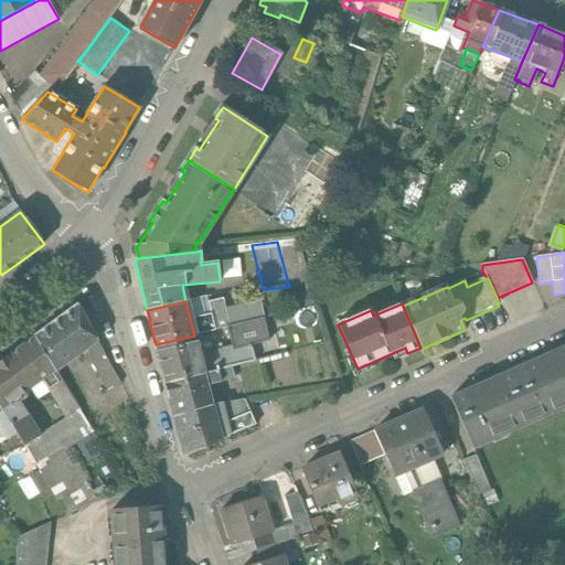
[(78,305),(34,337),(55,371),(64,365),(86,349),(94,363),(106,355),(78,305)]
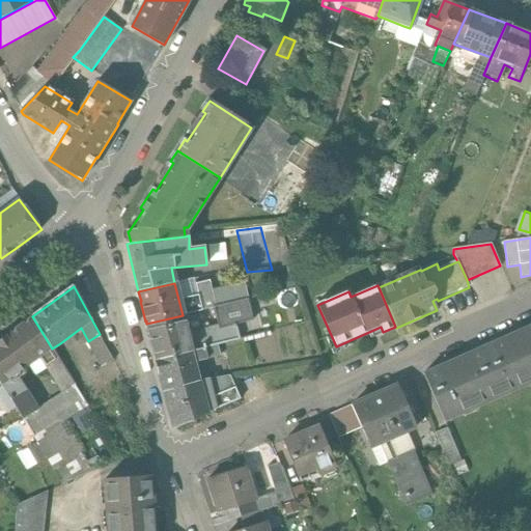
[(183,315),(146,324),(156,360),(191,352),(183,315)]
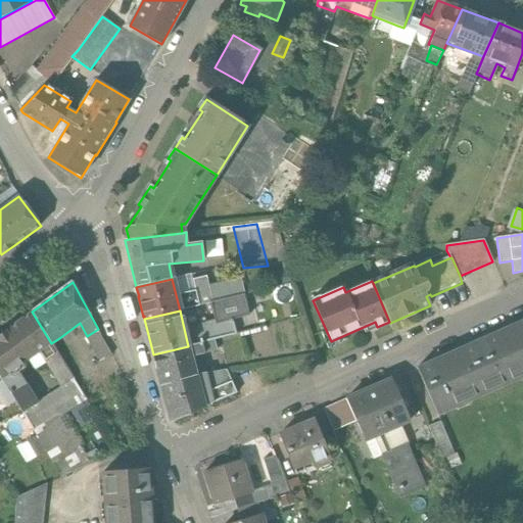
[(32,312),(5,331),(26,362),(41,350),(49,362),(64,386),(74,380),(51,343),(32,312)]
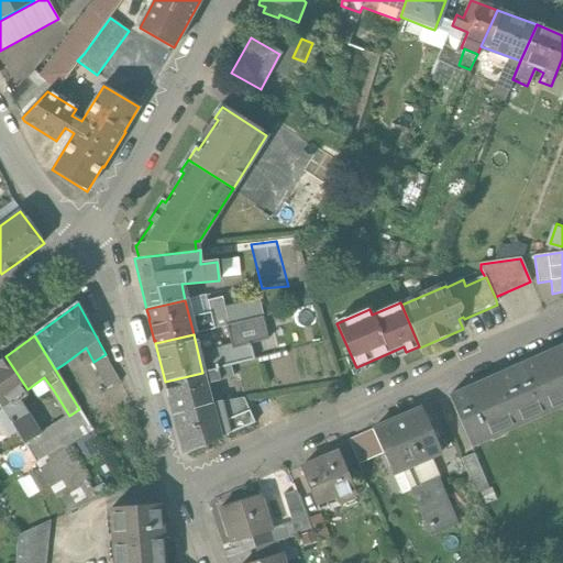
[(244,346),(211,355),(216,371),(231,367),(244,364),(241,353),(246,351),(244,346)]
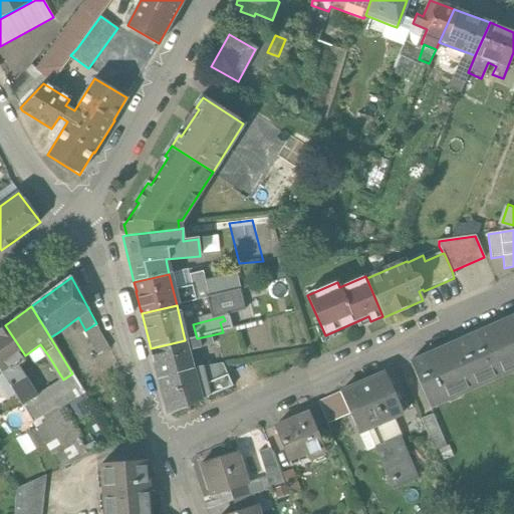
[(513,316),(411,362),(430,407),(513,368),(513,316)]
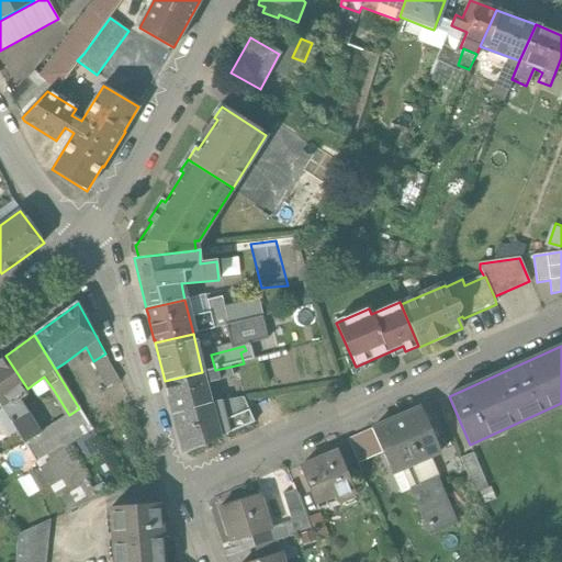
[(105,353),(93,361),(109,389),(120,382),(105,353)]
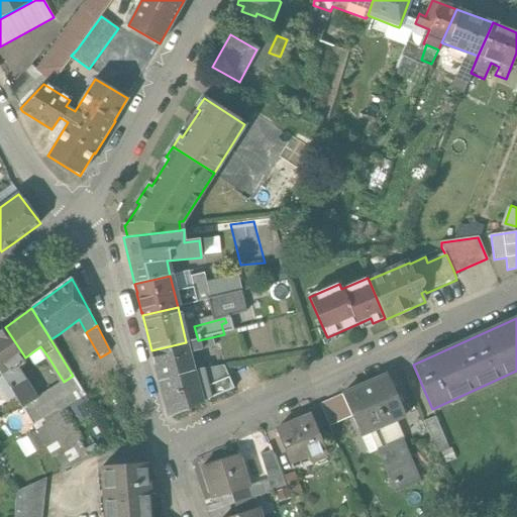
[(5,327),(0,330),(0,372),(2,375),(14,396),(21,408),(36,399),(18,371),(15,370),(12,366),(25,357),(5,327)]
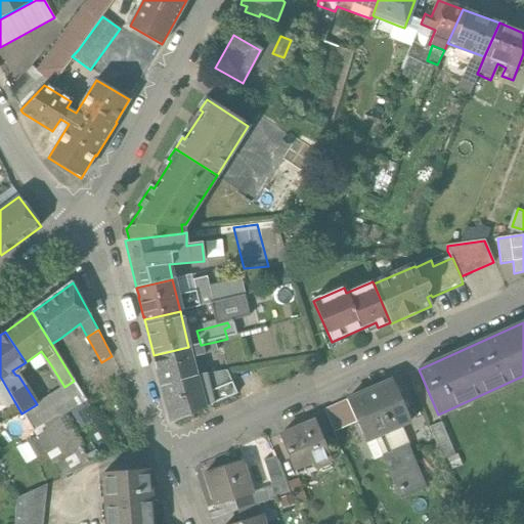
[(67,344),(59,339),(51,344),(74,381),(90,370),(85,362),(81,365),(67,344)]
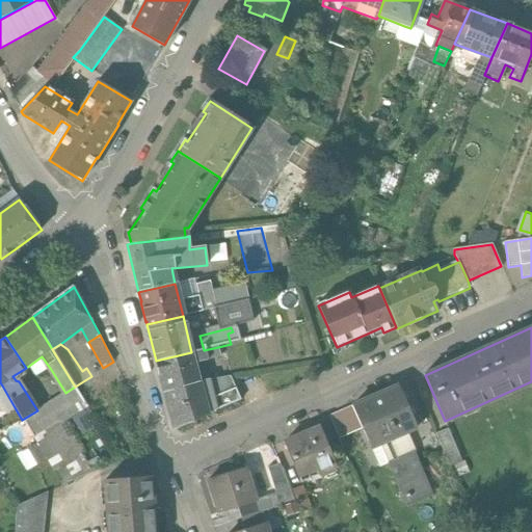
[(204,350),(192,354),(195,364),(220,357),(218,347),(204,350)]
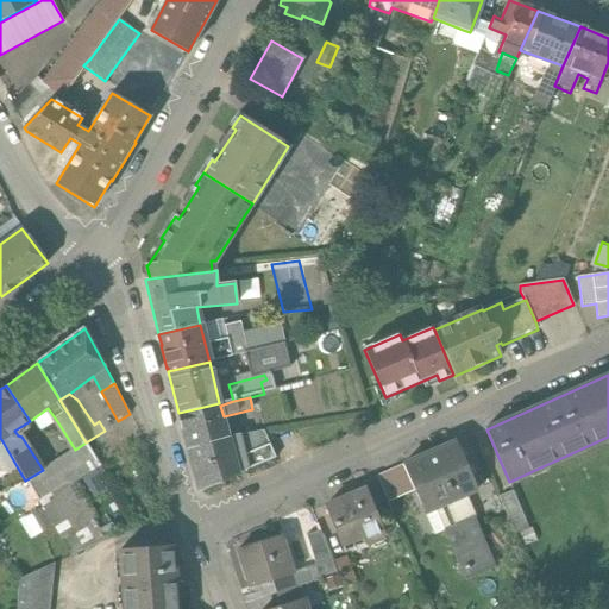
[(219,403),(179,413),(189,450),(228,438),(224,416),(220,406),(219,403)]
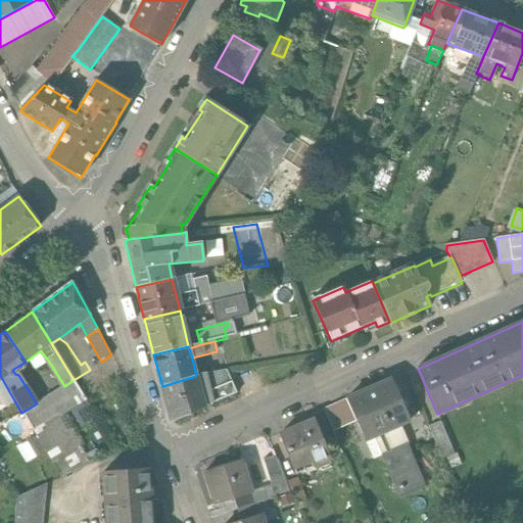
[(227,370),(198,375),(196,376),(204,408),(236,393),(227,370)]
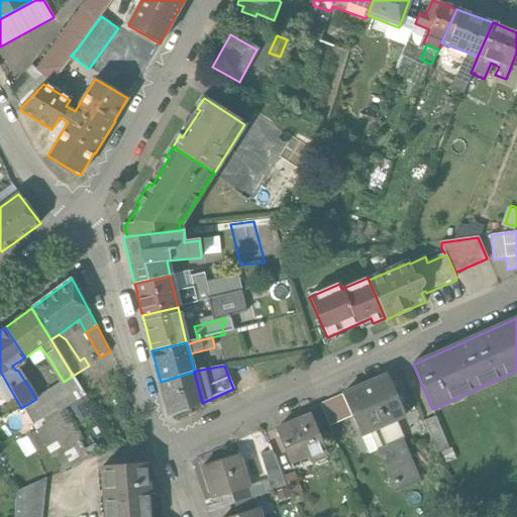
[(194,372),(161,382),(170,416),(202,403),(194,372)]
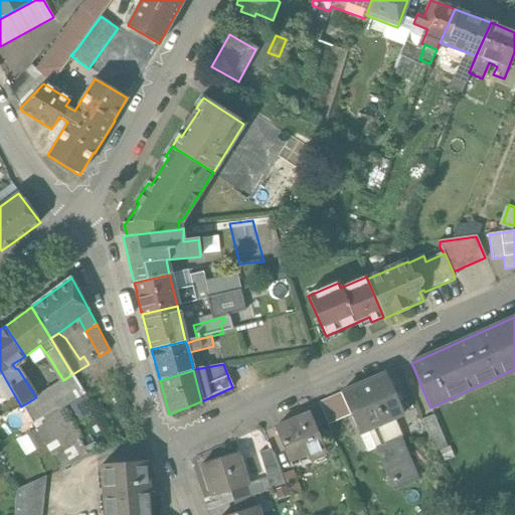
[(36,397),(21,406),(33,426),(84,395),(72,374),(63,380),(36,397)]
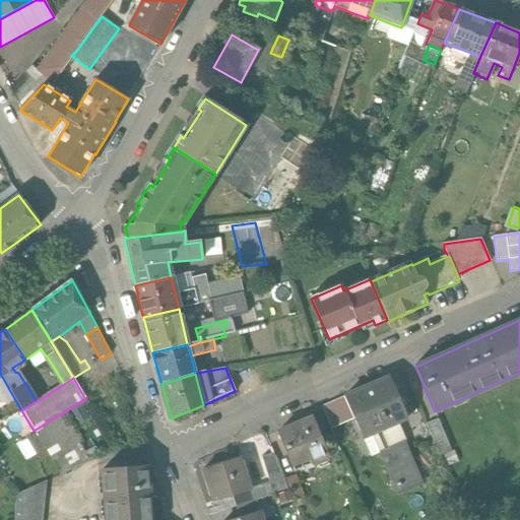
[(379,383),(345,397),(364,439),(408,419),(390,378),(379,383)]
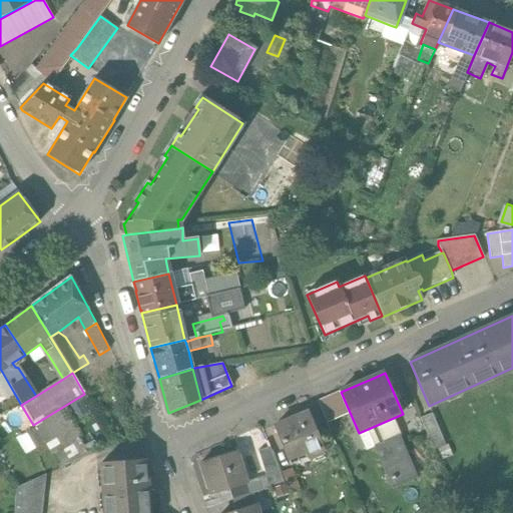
[(14,393),(4,399),(11,411),(21,405),(14,393)]
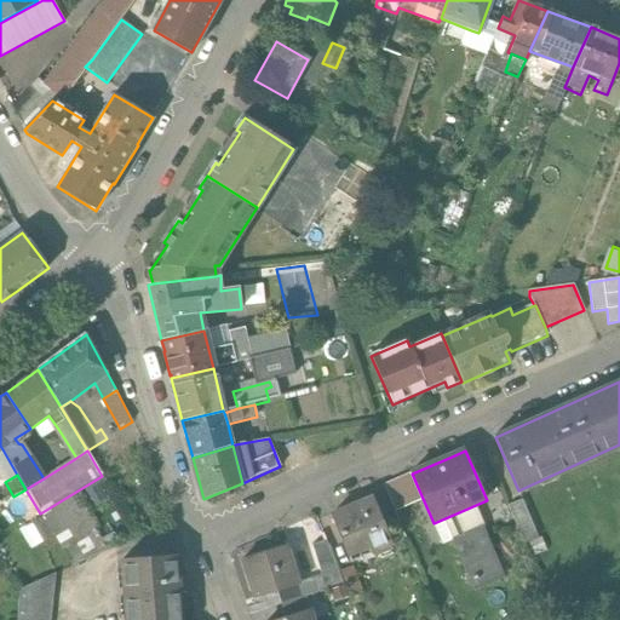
[(373,499),(333,516),(349,555),(369,546),(372,552),(392,544),(373,499)]
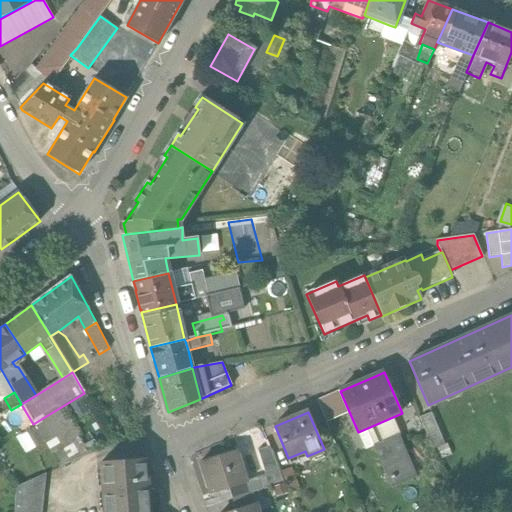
[(431,413),(419,418),(432,448),(444,443),(431,413)]
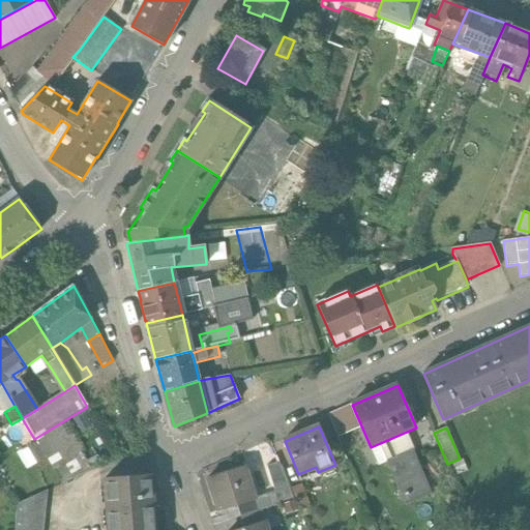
[(28,467),(45,457),(34,441),(18,451),(28,467)]
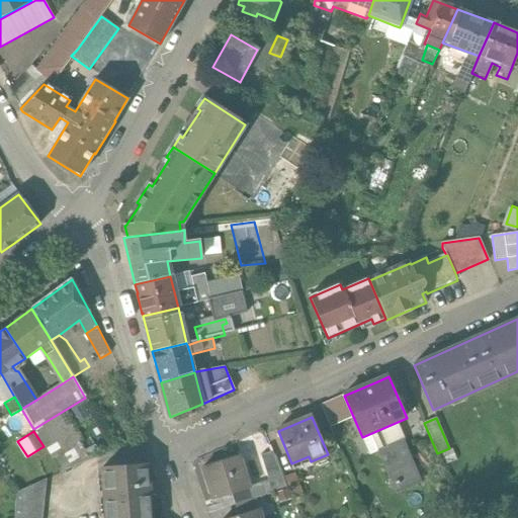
[(400,441),(377,450),(396,494),(418,484),(411,467),(413,466),(406,449),(403,450),(400,441)]
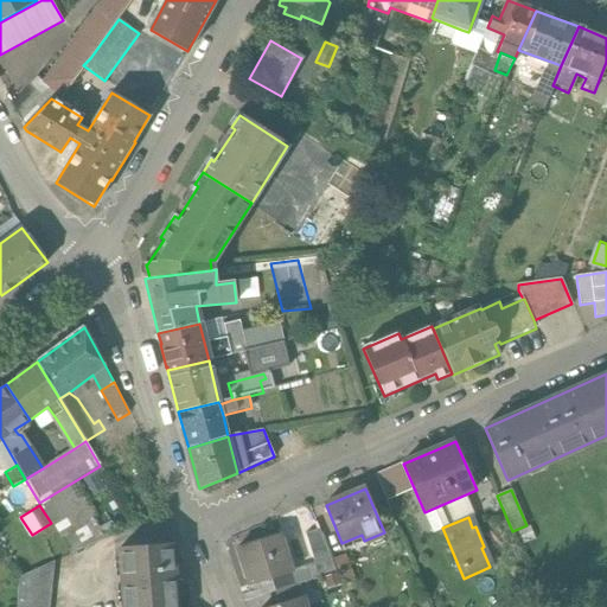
[(281,536),(240,549),(250,585),(273,577),(293,572),(292,572),(281,536)]
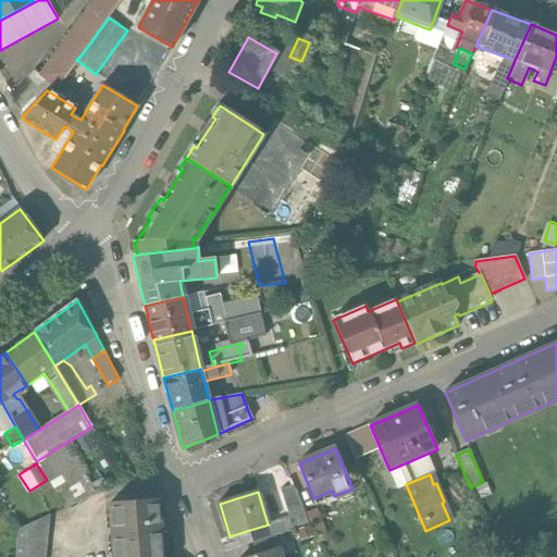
[(161,556),(157,499),(111,503),(114,556),(161,556)]
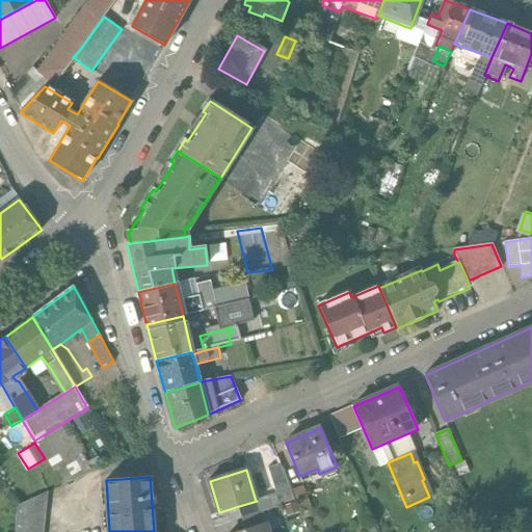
[(303,486),(292,491),(300,511),(312,506),(303,486)]
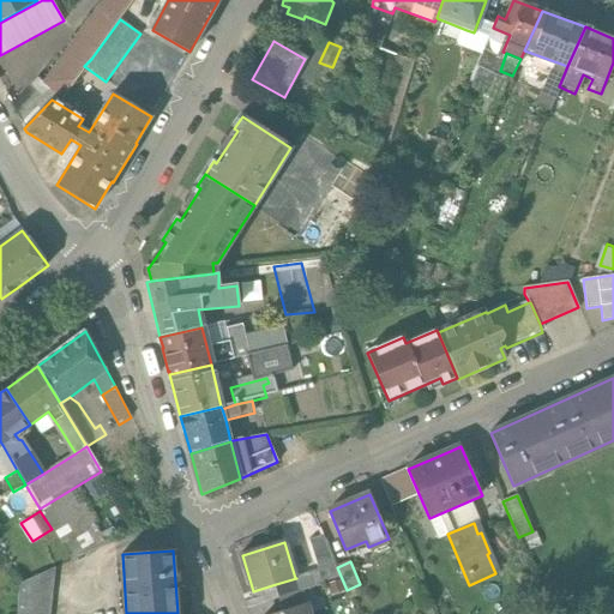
[(46,572),(19,584),(16,613),(44,613),(43,609),(50,606),(44,591),(53,588),(46,572)]
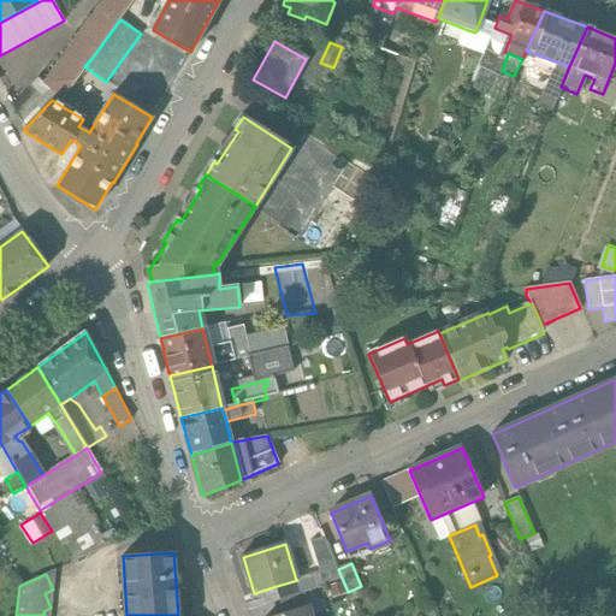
[(309,575),(296,580),(297,580),(277,586),(282,599),(302,593),(314,590),(309,575)]
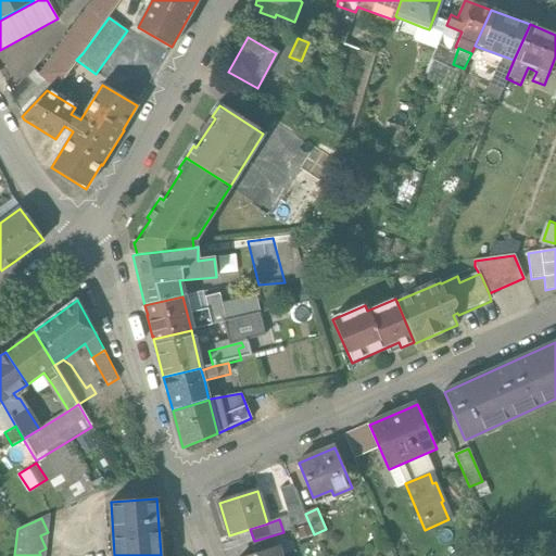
[(254,541),(253,542),(257,555),(273,551),(277,550),(273,535),(254,541)]
